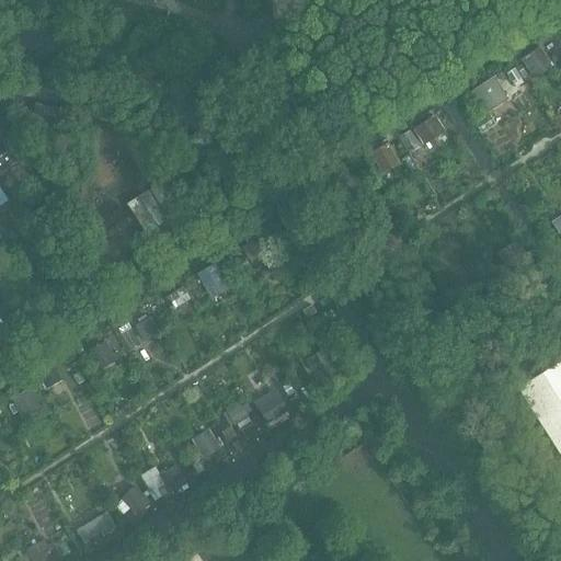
[(0,204),(7,201),(0,190),(0,172),(18,160),(0,133),(0,204)]
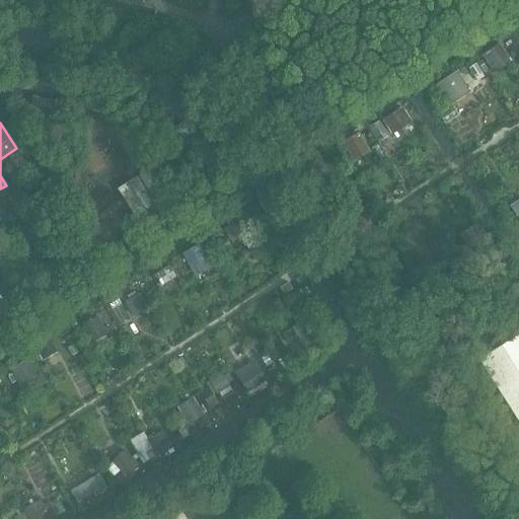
[(98,196),(82,207),(108,248),(125,237),(123,233),(139,222),(142,226),(159,215),(158,214),(174,203),(175,204),(193,193),(165,152),(149,162),(152,167),(135,178),(132,173),(115,184),(117,187),(99,198),(98,196)]
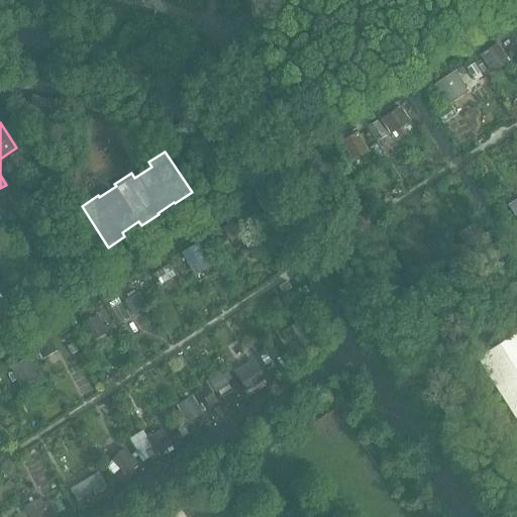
[(22,311),(3,280),(0,281),(0,293),(14,316),(22,311)]
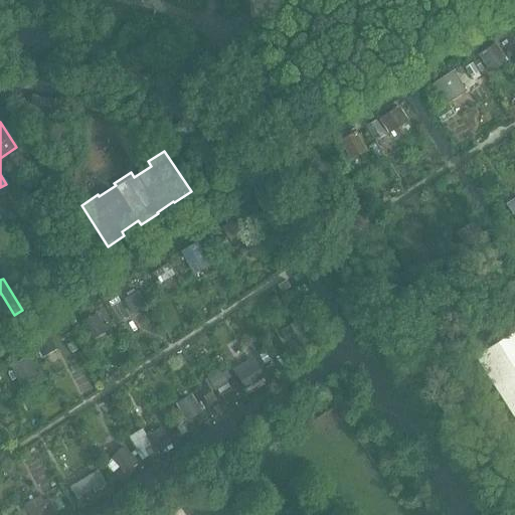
[(286,282),(278,287),(282,293),(290,288),(286,282)]
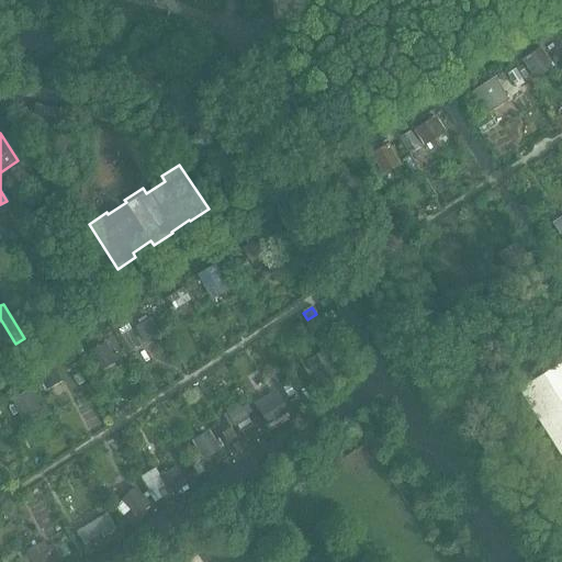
[(561,362),(519,390),(561,457),(561,362)]
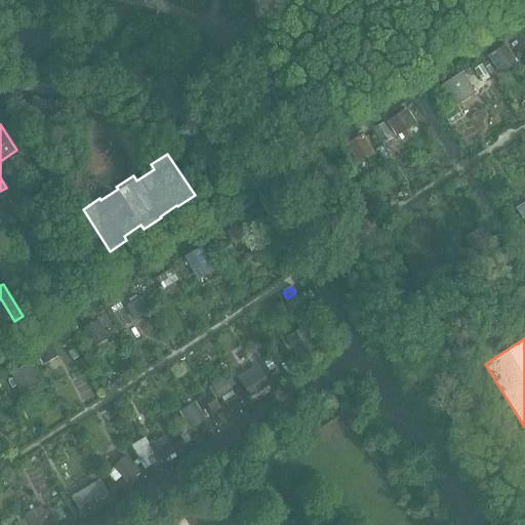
[(49,349),(38,355),(44,365),(55,358),(49,349)]
